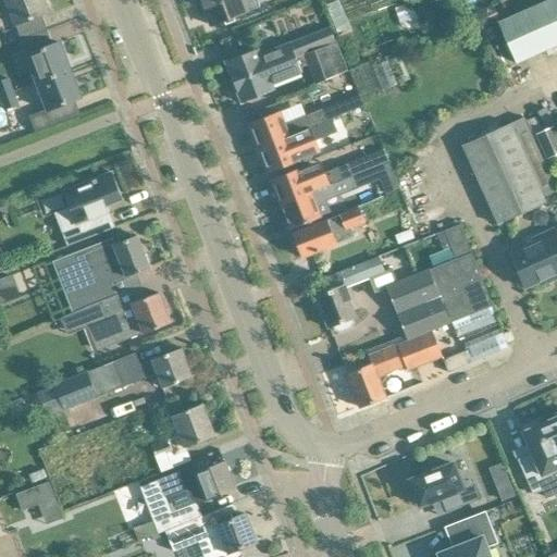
[(0,0),(0,13),(9,10),(21,39),(47,29),(41,15),(48,13),(48,12),(42,0),(0,0)]
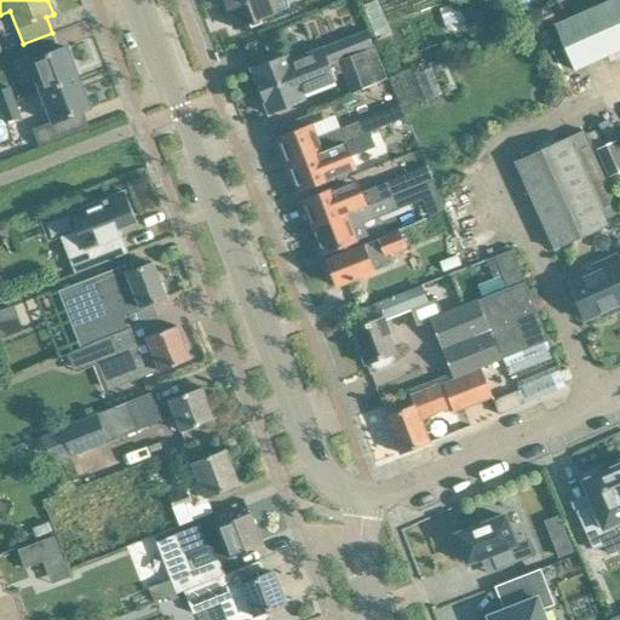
[(223,0),(235,29),(274,13),(274,12),(290,7),(286,0),(223,0)]
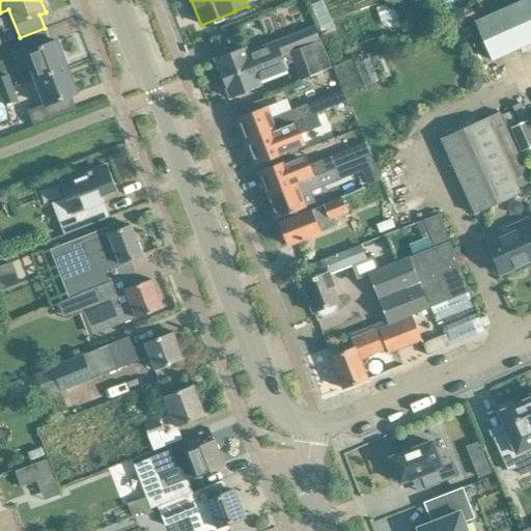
[(530,42),(530,0),(526,0),(474,24),(491,60),(530,42)]
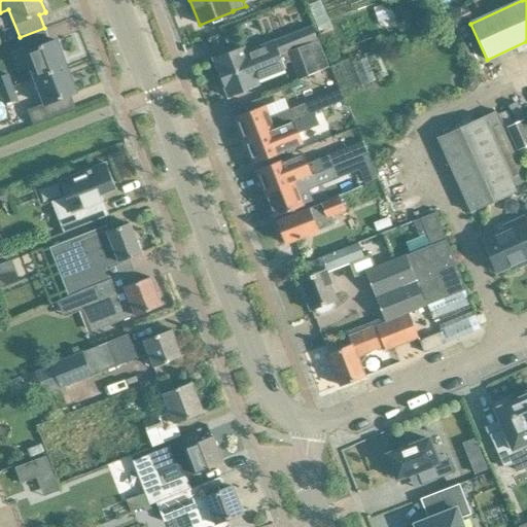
[(472,19),(467,6),(452,13),(457,25),(472,19)]
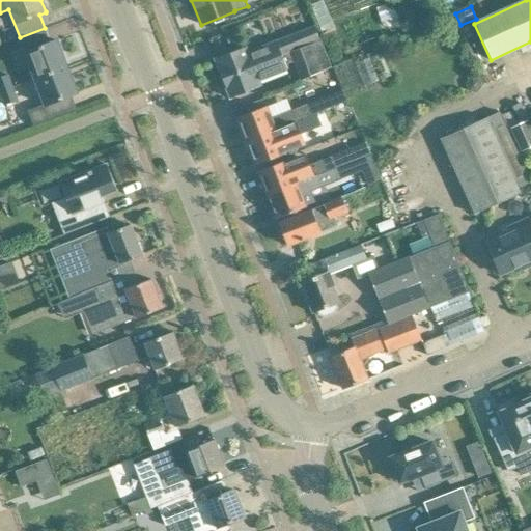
[(222,78),(318,40),(313,26),(249,52),(247,47),(215,59),(222,78)]
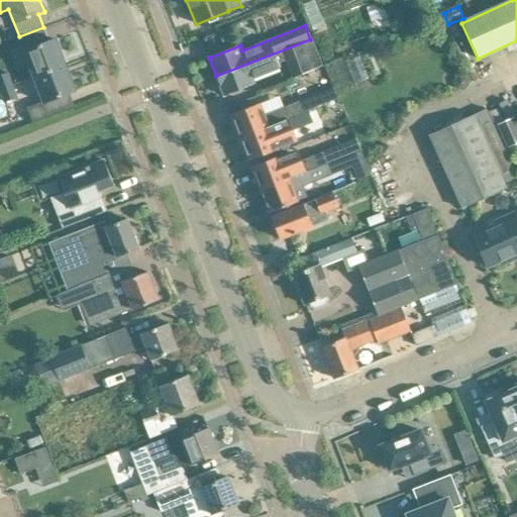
[(34,77),(65,65),(56,39),(49,42),(43,27),(19,36),(34,77)]
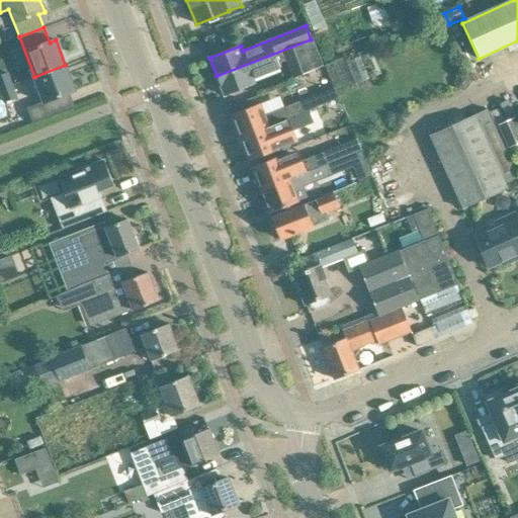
[(311,39),(217,76),(225,96),(257,84),(254,78),(281,67),(279,64),(288,61),(294,77),(324,65),(314,39),(312,39),(311,39)]
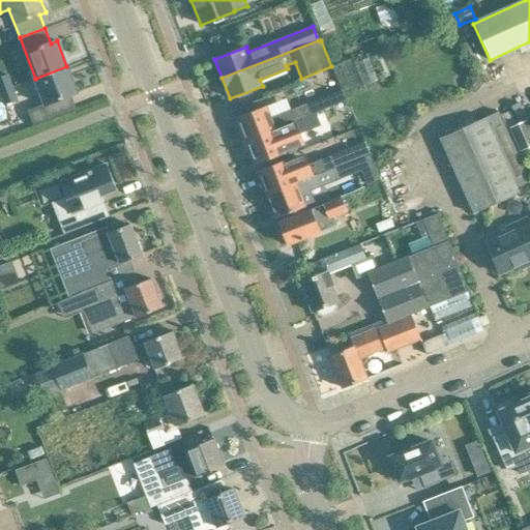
[(66,66),(35,79),(45,105),(28,111),(33,126),(77,110),(70,95),(77,93),(66,66)]
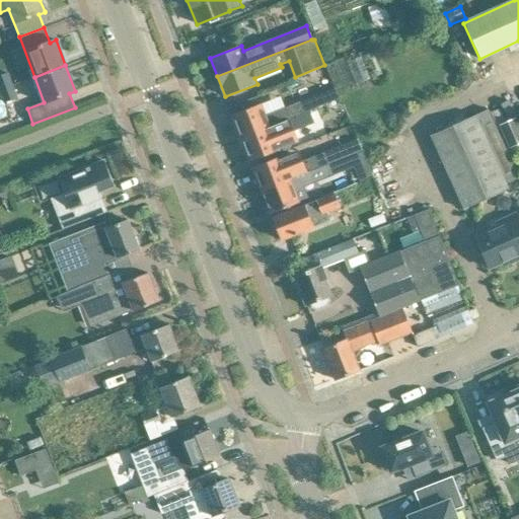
[(0,89),(11,85),(7,74),(0,76),(0,89)]
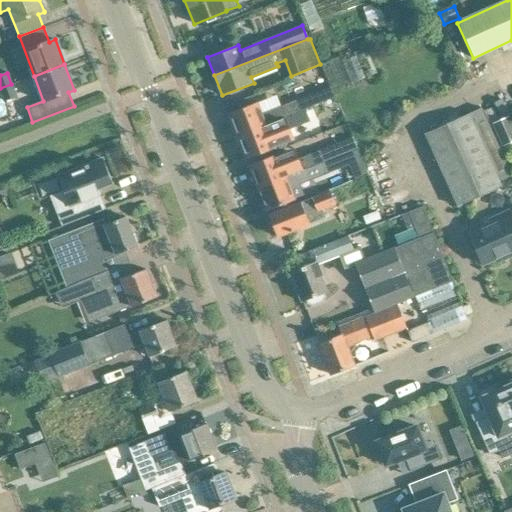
[(11,84),(0,88),(0,90),(4,101),(16,97),(11,84)]
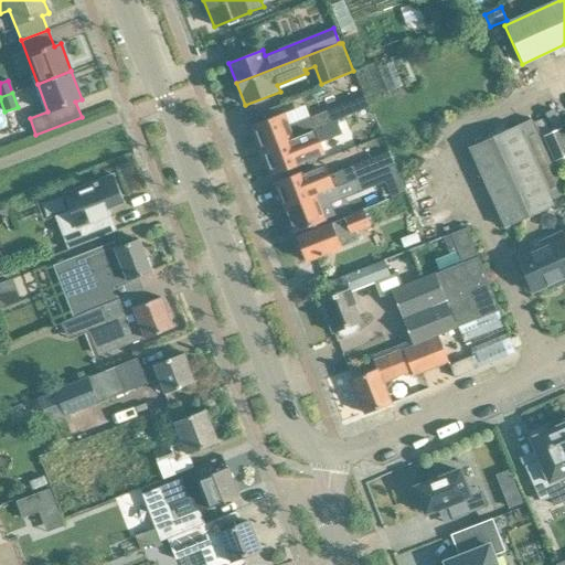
[(263,150),(336,123),(334,121),(370,108),(364,96),(289,126),(285,113),(253,126),(263,150)]
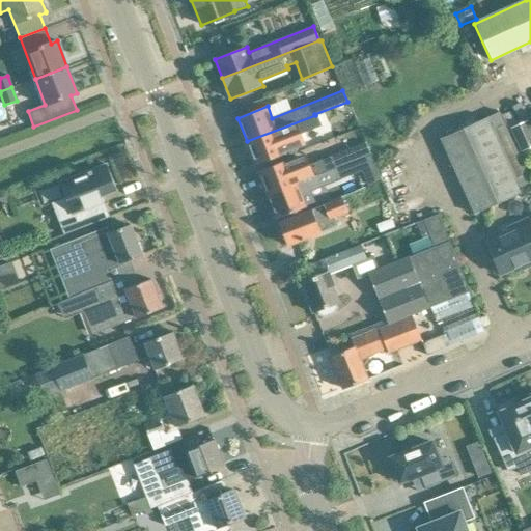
[(530,189),(530,183),(499,112),(441,139),(475,215),(530,189)]
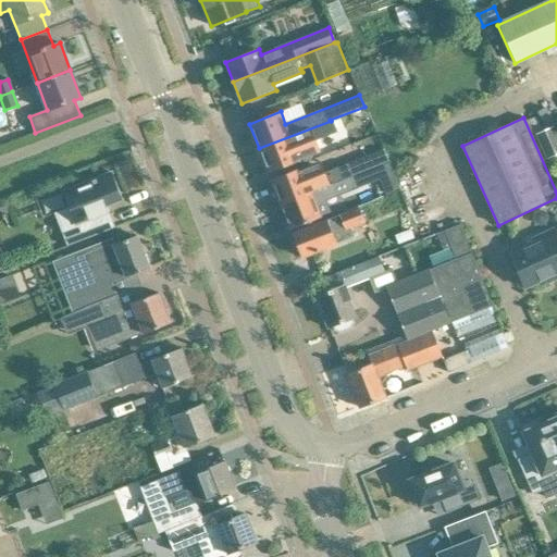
[(331,121),(259,148),(269,173),(300,161),(295,146),(334,131),(331,121)]
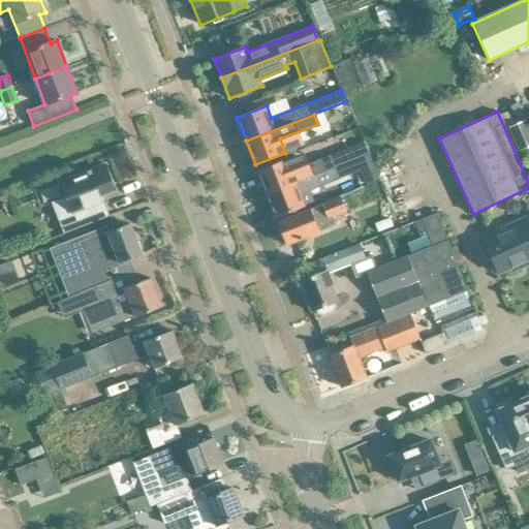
[(364,143),(331,156),(335,168),(350,162),(368,155),(364,143)]
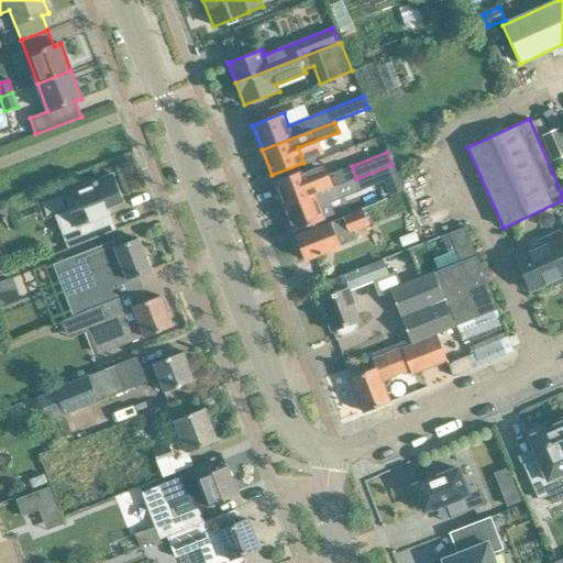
[(295,174),(274,181),(284,208),(346,183),(356,179),(352,166),(321,177),(317,167),(306,172),(305,169),(295,174)]
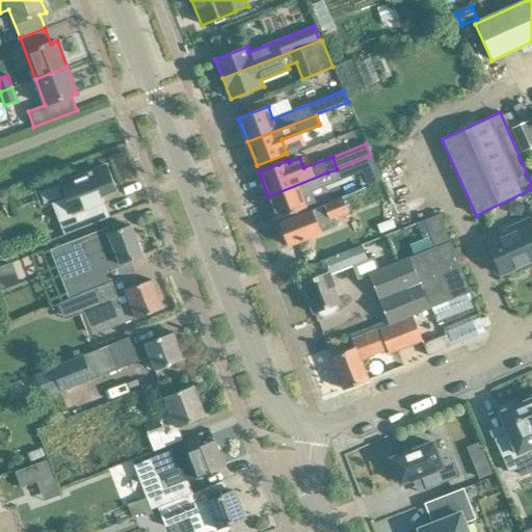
[(352,163),(337,169),(341,179),(356,173),(352,163)]
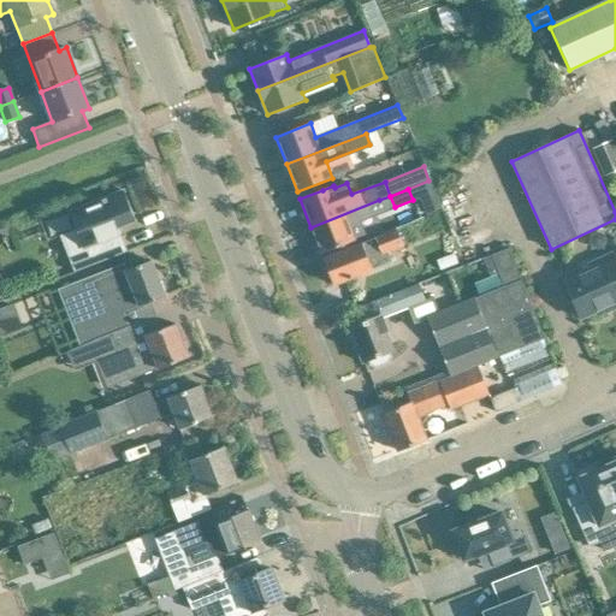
[(135,220),(124,191),(70,212),(77,230),(61,236),(75,272),(128,252),(128,250),(125,250),(119,235),(120,234),(120,232),(117,234),(114,229),(135,220)]
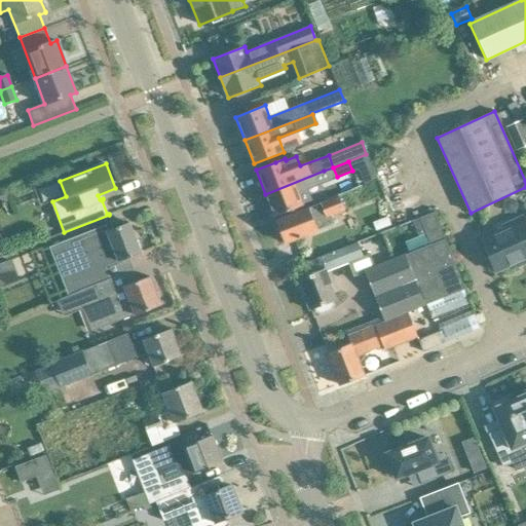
[(333,167),(324,171),(265,194),(274,217),(304,204),(300,192),(337,178),(337,177),(333,167)]
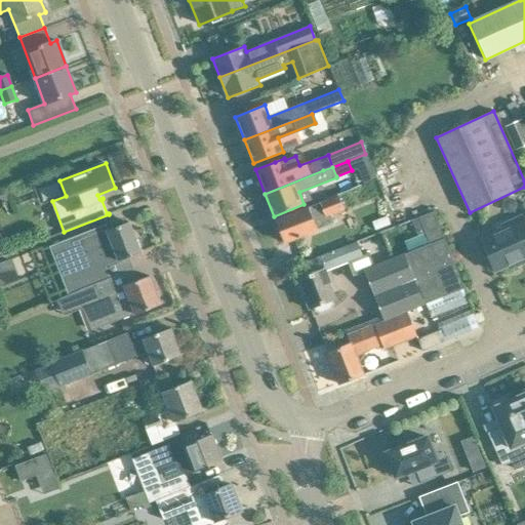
[(294,212),(276,220),(284,243),(304,236),(335,224),(332,214),(344,209),(338,196),(294,212)]
